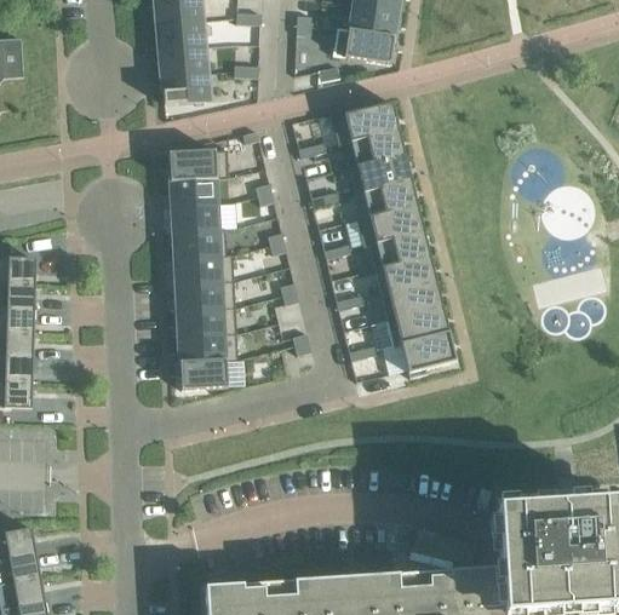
[(154,0),(156,24),(201,21),(199,0),(154,0)]
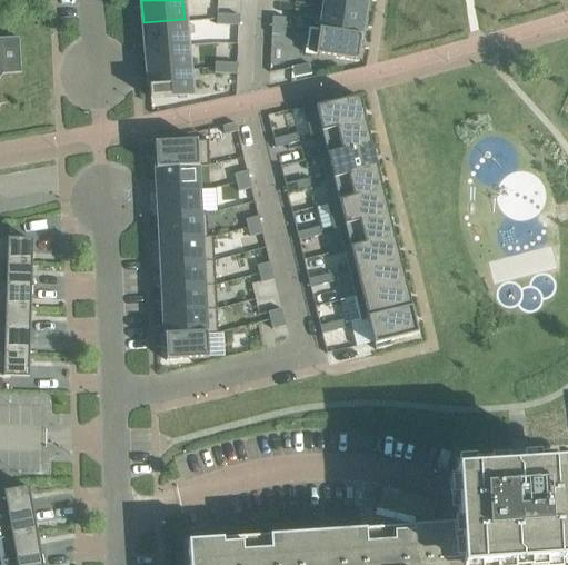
[(322,0),(322,3),(365,10),(366,0),(322,0)]
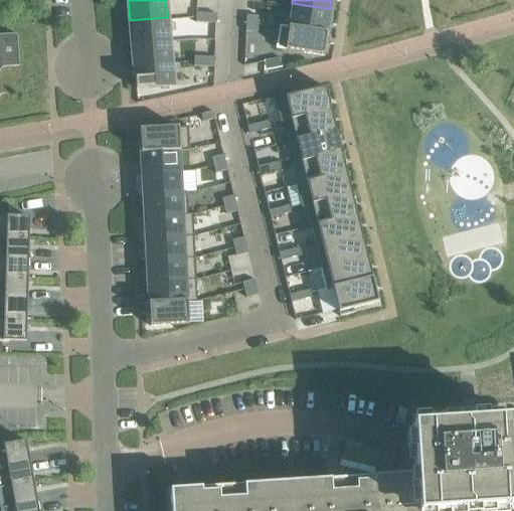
[(327,30),(330,9),(292,3),(289,24),(289,25),(327,30)]
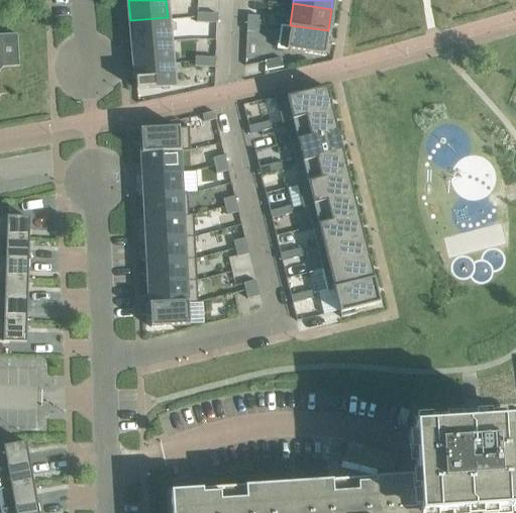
[(207,20),(207,10),(197,10),(197,19),(207,20)]
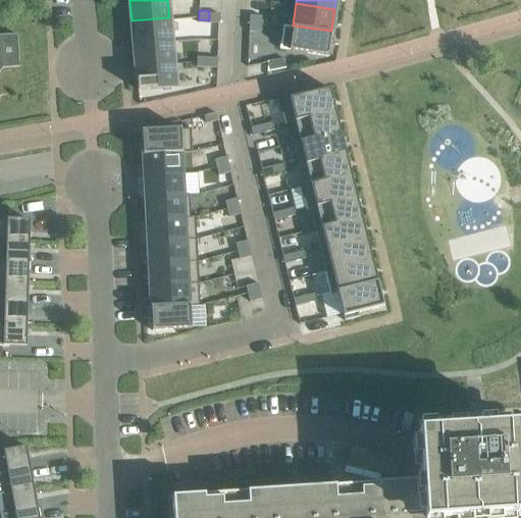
[(219,11),(209,10),(209,20),(219,20),(219,11)]
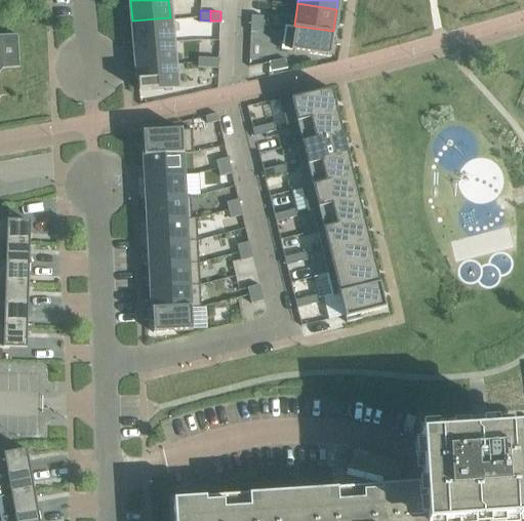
[(251,12),(251,21),(264,22),(264,13),(251,12)]
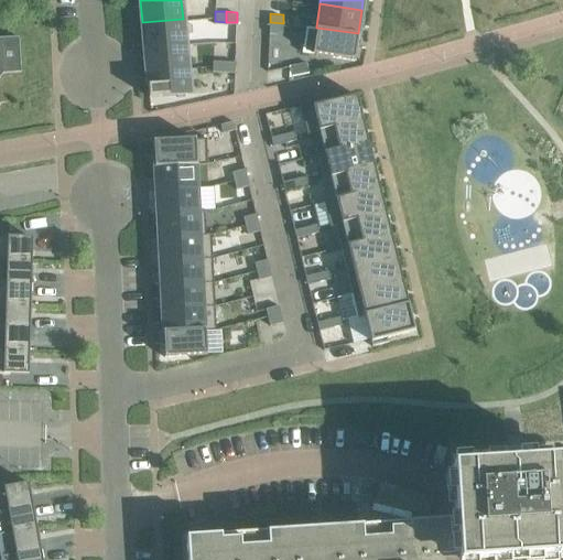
[(183,19),(142,22),(144,46),(185,42),(183,19)]
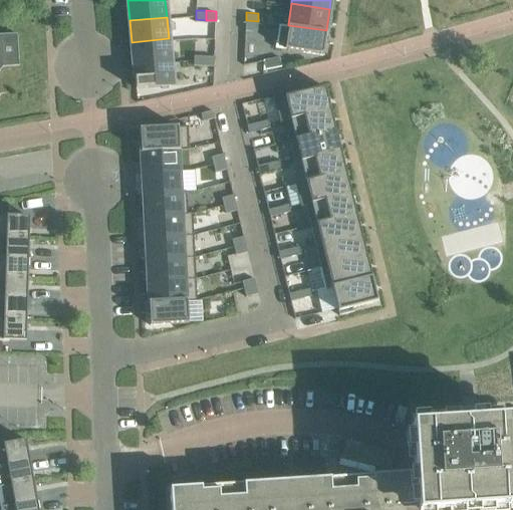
[(258,21),(246,20),(245,28),(257,29),(258,21)]
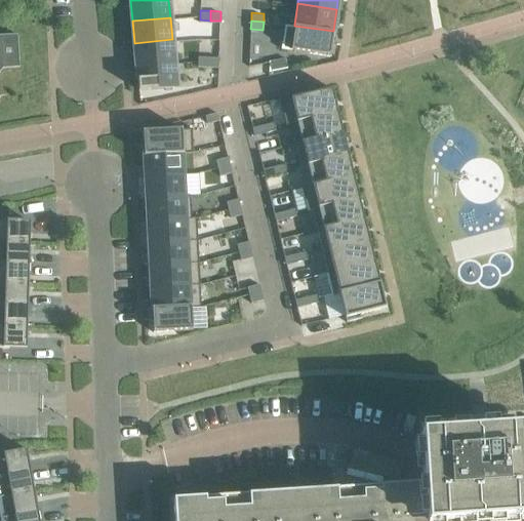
[(330,54),(333,31),(294,26),(294,25),(285,23),(281,47),(330,54)]
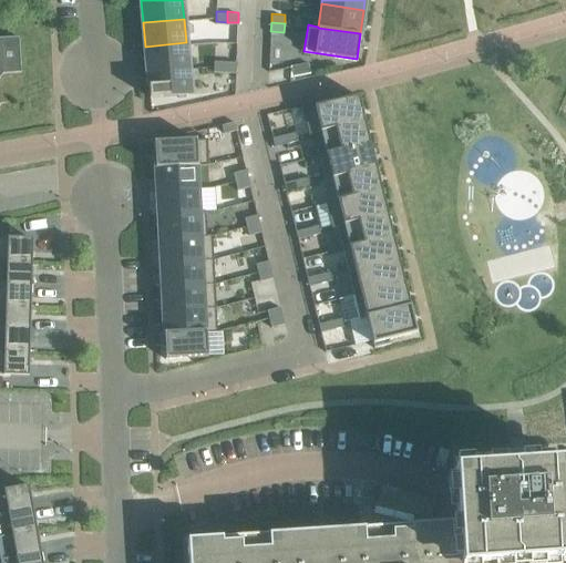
[(21,70),(19,34),(0,36),(0,74),(2,71),(21,70)]
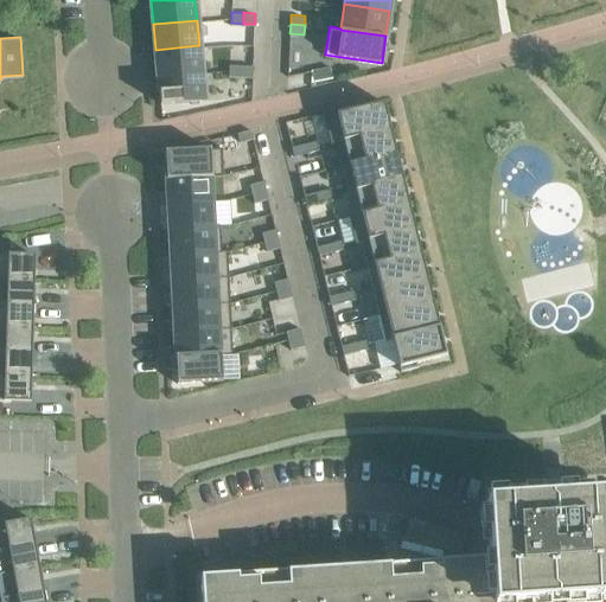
[(202,71),(199,46),(199,45),(155,50),(158,76),(202,71)]
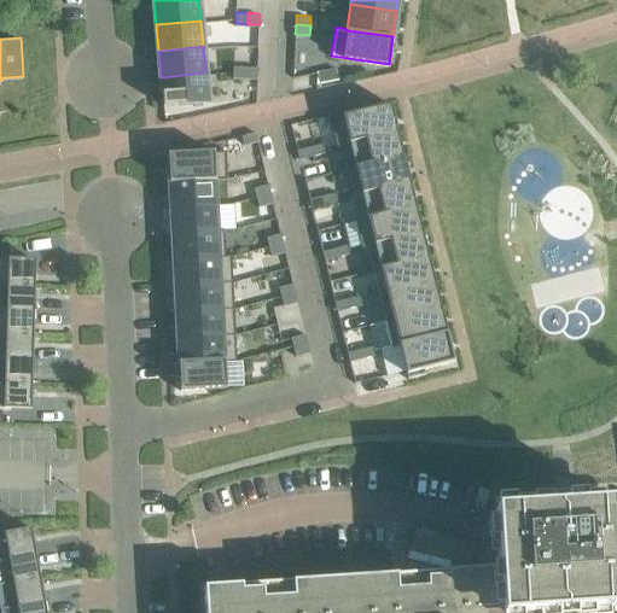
[(245,76),(245,65),(233,64),(233,76),(245,76)]
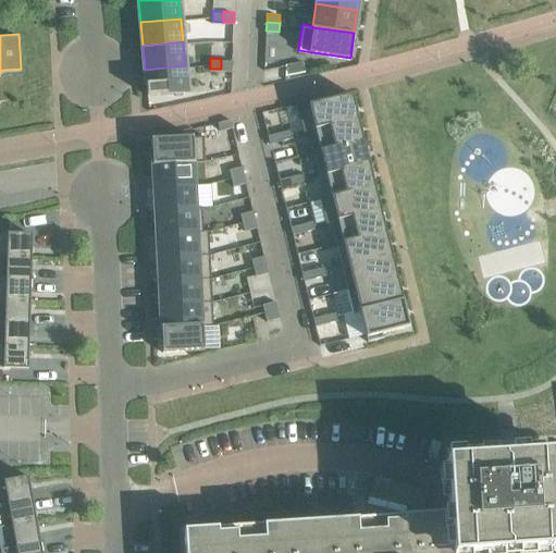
[(232,59),(221,59),(221,69),(232,70),(232,59)]
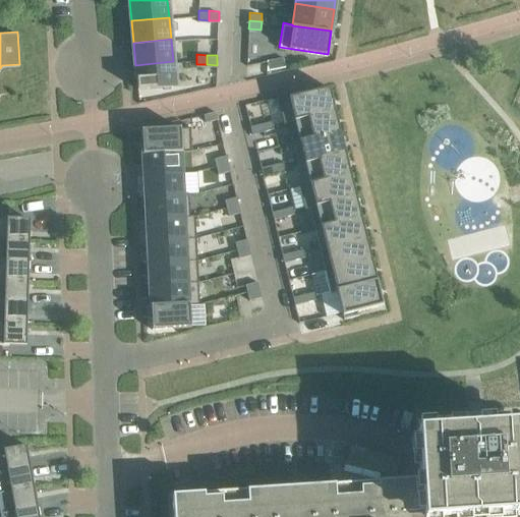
[(175,84),(173,61),(135,65),(137,88),(175,84)]
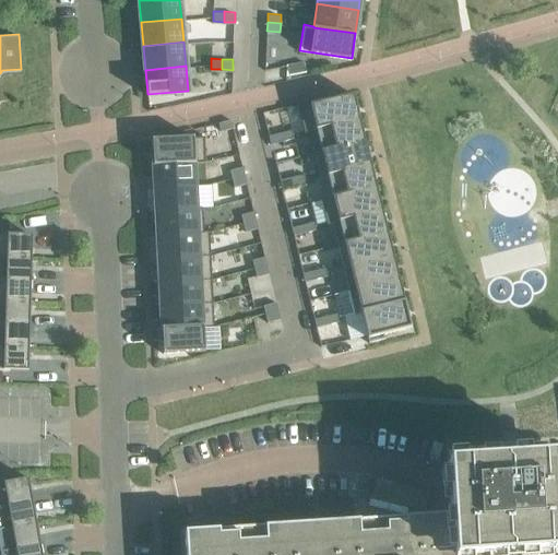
[(353,92),(298,105),(305,129),(359,116),(358,114),(356,104),(353,92)]
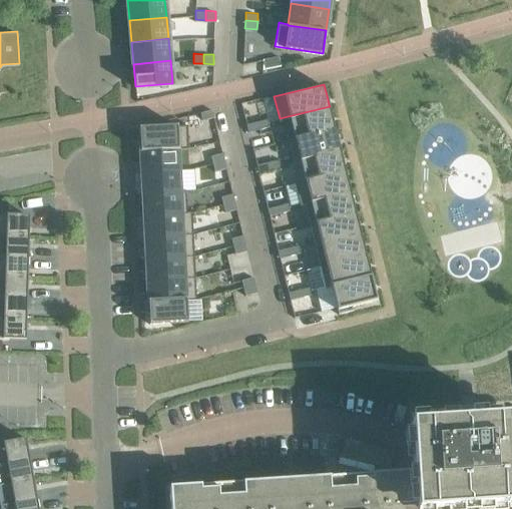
[(330,106),(280,118),(280,119),(284,118),(289,138),(335,127),(334,125),(332,116),(330,106)]
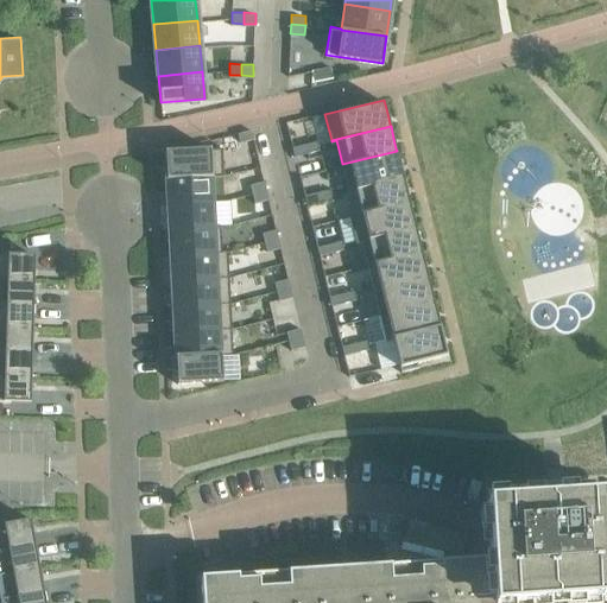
[(251,128),(238,132),(240,140),(253,137),(251,128)]
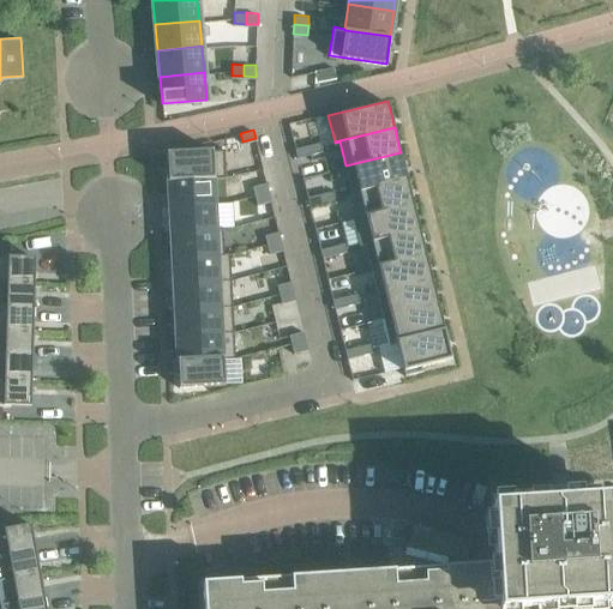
[(320,142),(307,144),(310,152),(322,150),(320,142)]
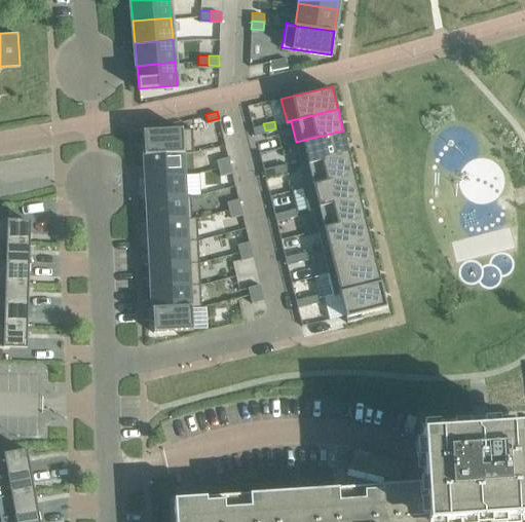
[(263,123),(253,126),(255,134),(265,131),(263,123)]
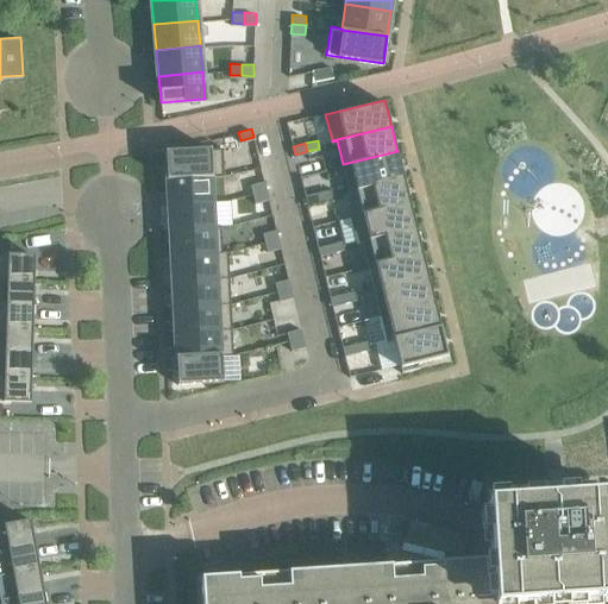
[(165,150),(167,176),(218,174),(218,175),(224,175),(223,146),(165,150)]
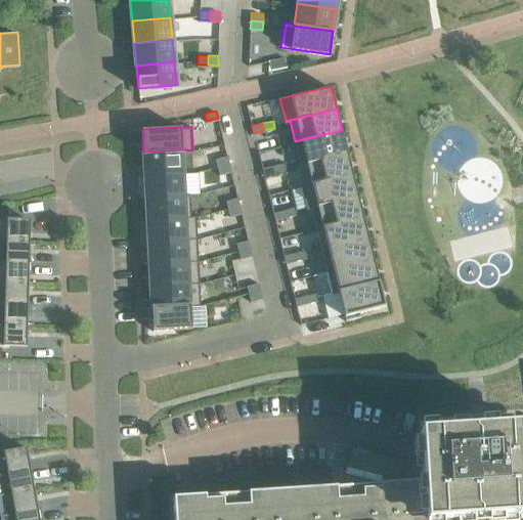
[(342,130),(295,141),(301,163),(347,152),(347,149),(344,140),(342,130)]
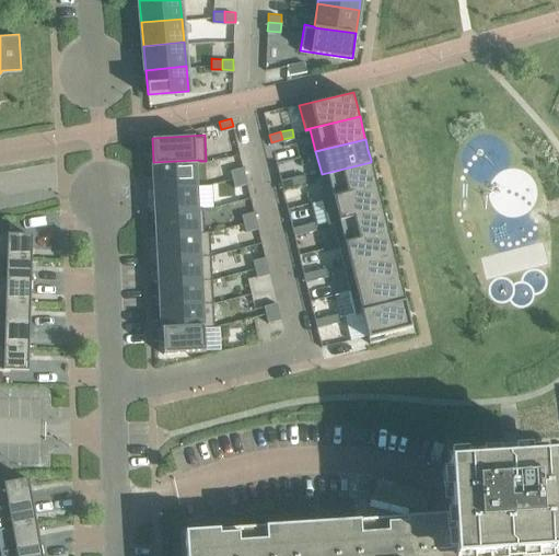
[(200,160),(153,162),(154,186),(201,183),(200,161),(200,160)]
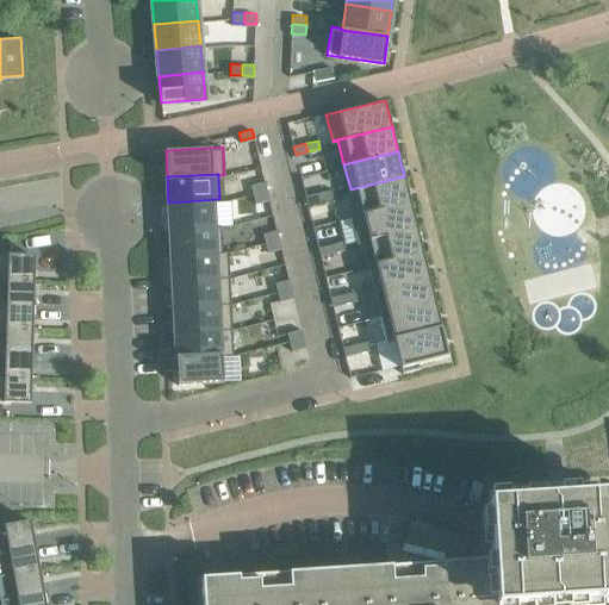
[(404,176),(350,189),(350,191),(358,189),(362,212),(350,214),(350,216),(410,201),(410,199),(408,188),(404,176)]
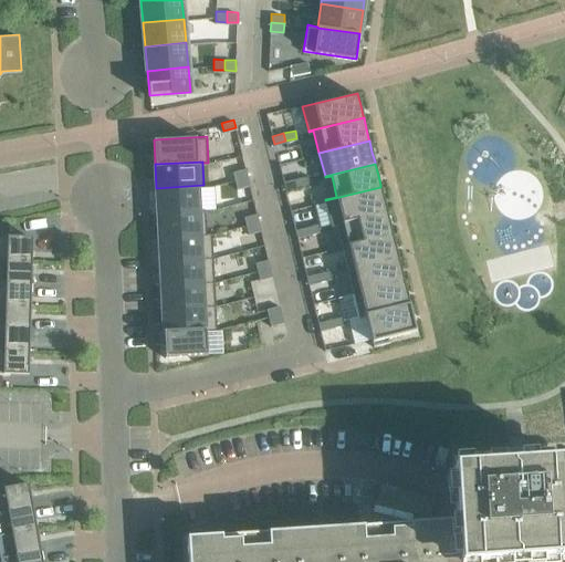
[(233,170),(234,179),(248,176),(246,167),(233,170)]
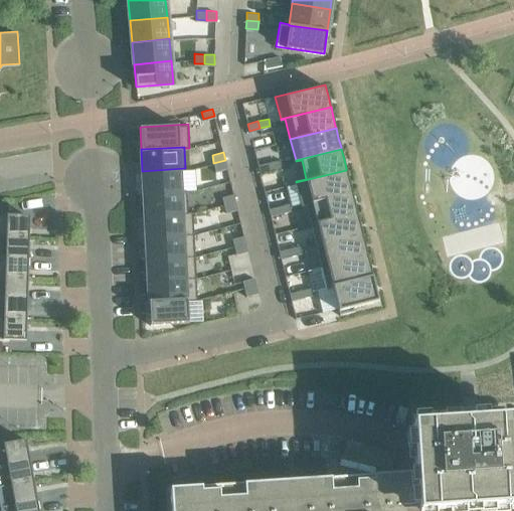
[(225,160),(213,163),(215,170),(227,167),(225,160)]
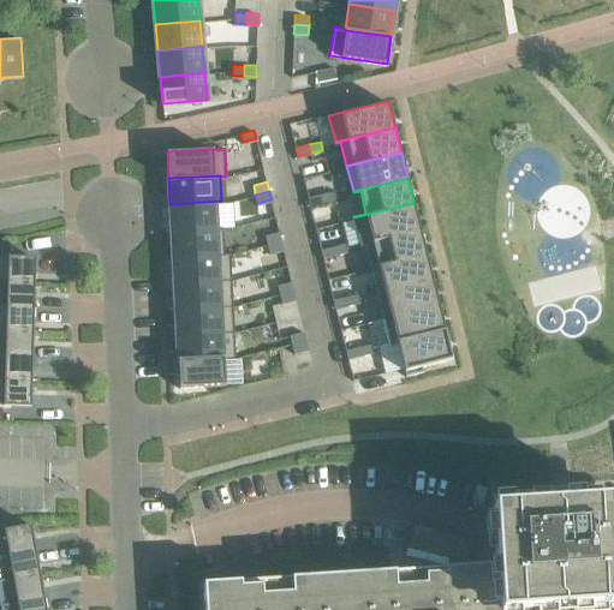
[(333,192),(321,195),(323,203),(335,201),(333,192)]
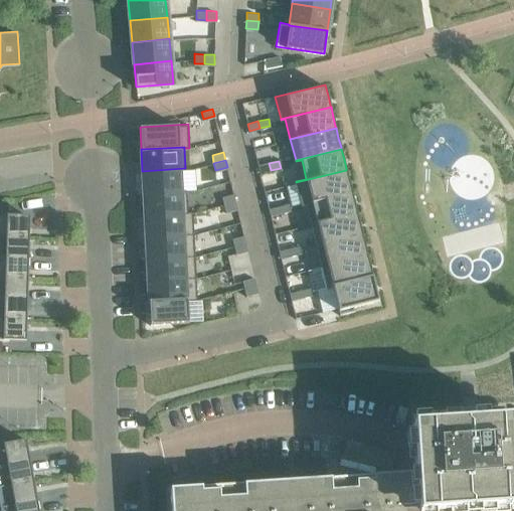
[(269,163),(258,166),(260,173),(271,170),(269,163)]
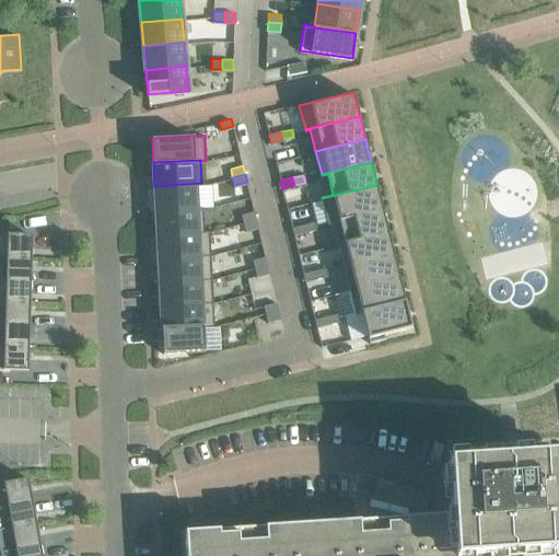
[(155,209),(202,207),(201,183),(154,186),(155,209)]
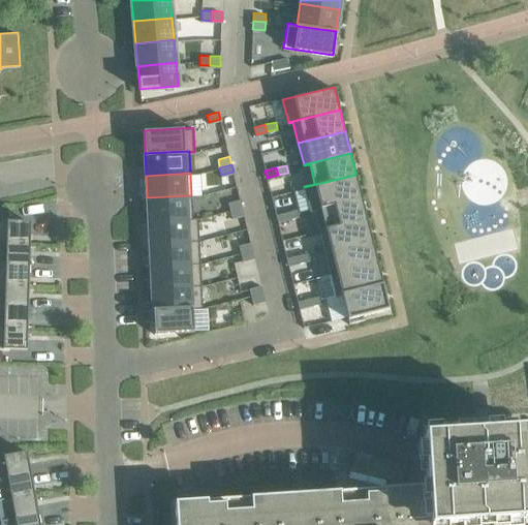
[(355,175),(304,187),(309,209),(361,196),(361,194),(359,185),(355,175)]
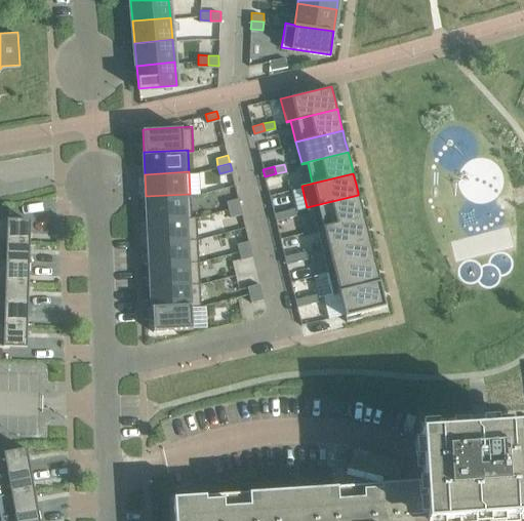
[(146,196),(147,218),(191,216),(191,215),(190,194),(146,196)]
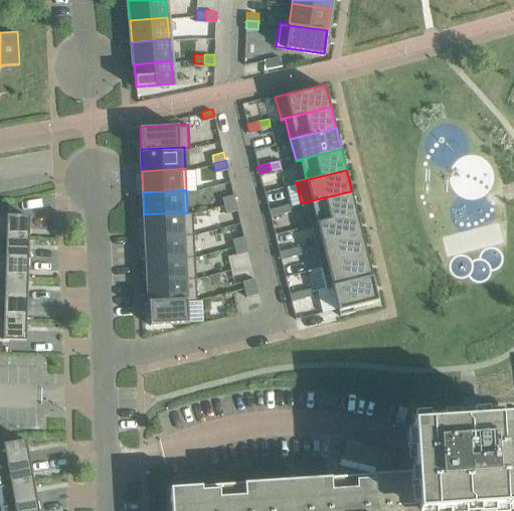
[(351,191),(301,203),(302,204),(306,203),(311,223),(357,212),(356,210),(354,201),(351,191)]
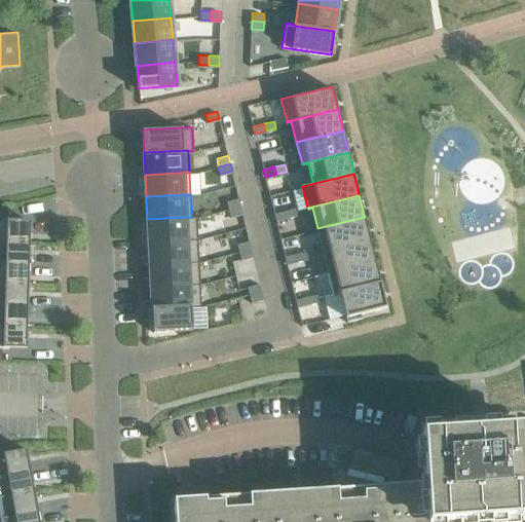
[(227,200),(228,208),(240,206),(238,197),(227,200)]
